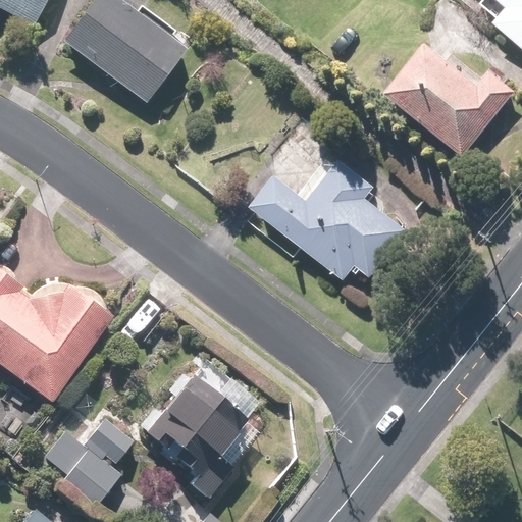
[(0,0),(0,11),(32,28),(46,0),(0,0)]
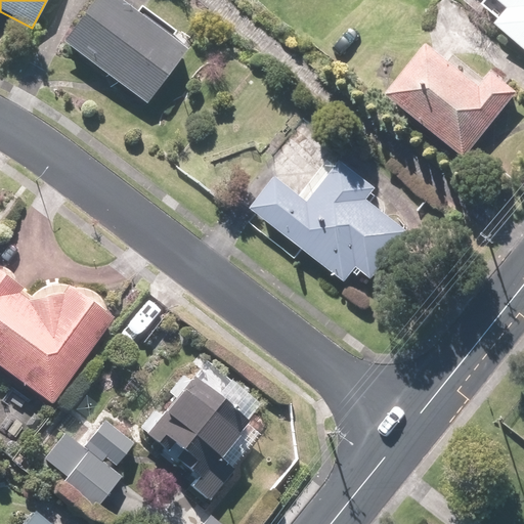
[(116,0),(95,0),(63,44),(147,104),(186,51),(116,0)]
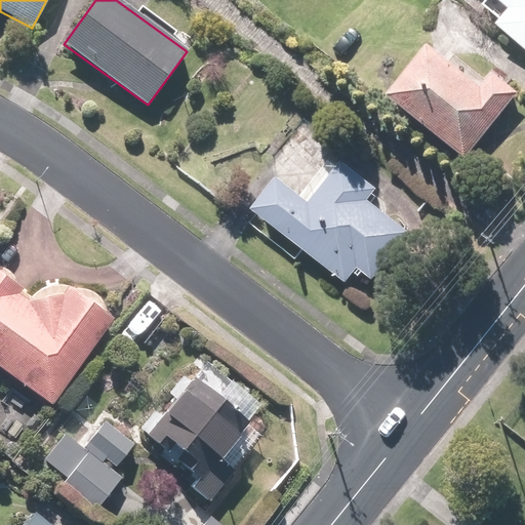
[(499,28),(524,48),(524,0),(500,0),(514,11),(499,28)]
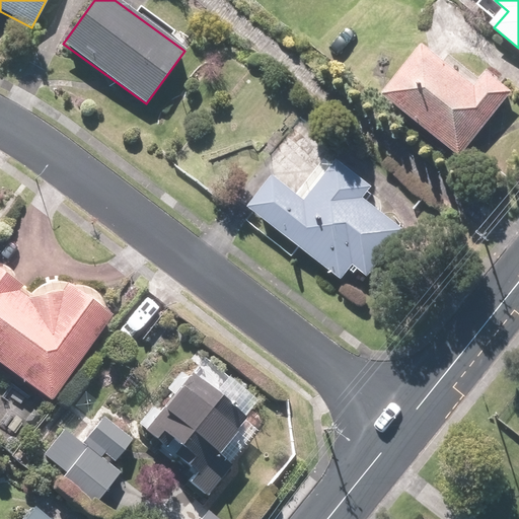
[(427,46),(385,95),(462,157),(515,93),(490,73),(477,88),(427,46)]
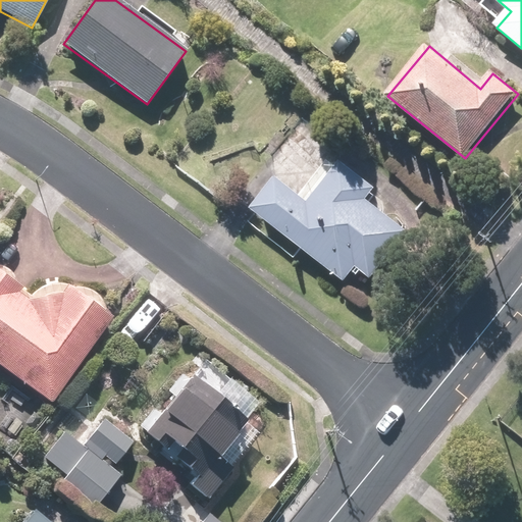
[(279,178),(255,210),(346,282),(358,267),(372,279),(409,232),(368,200),(377,190),(344,163),(311,203),(279,178)]
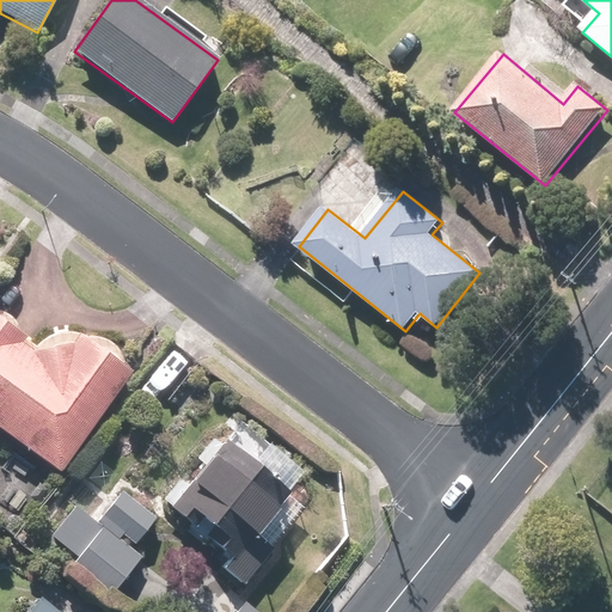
[(0,318),(0,424),(61,469),(132,371),(78,332),(71,343),(30,349),(19,341),(23,335),(0,318)]
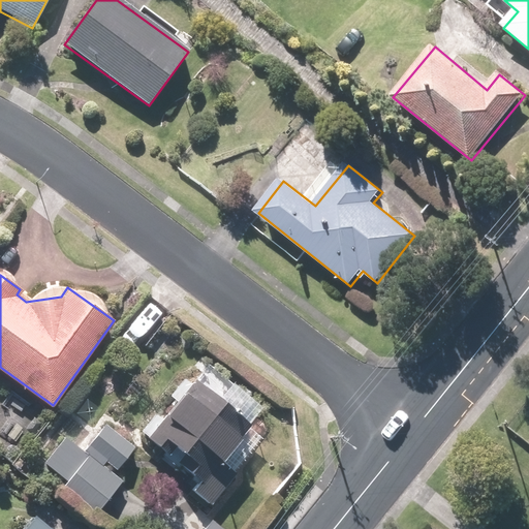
[(194,378),(147,436),(200,479),(192,490),(210,504),(235,473),(220,461),(250,424),(194,378)]
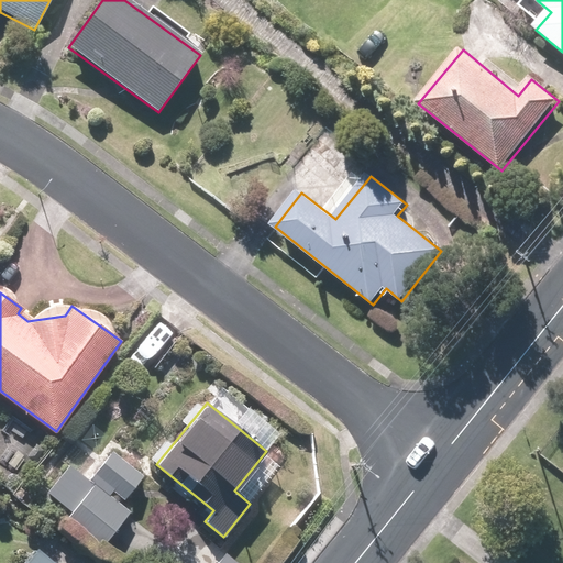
[(69,464),(46,492),(73,512),(68,518),(103,545),(130,512),(108,495),(111,490),(123,499),(142,476),(111,451),(89,479),(69,464)]
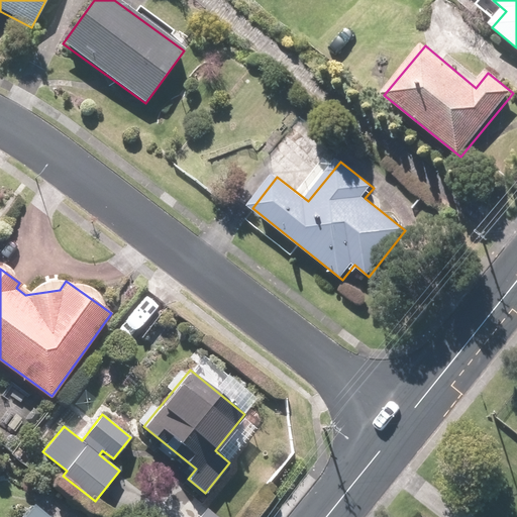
[(49,516),(33,504),(22,516),(49,516)]
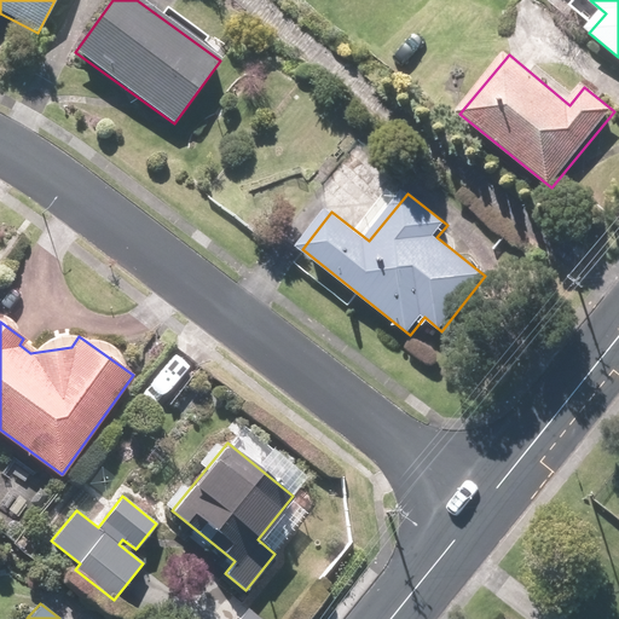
[(259,618),(247,608),(237,618),(259,618)]
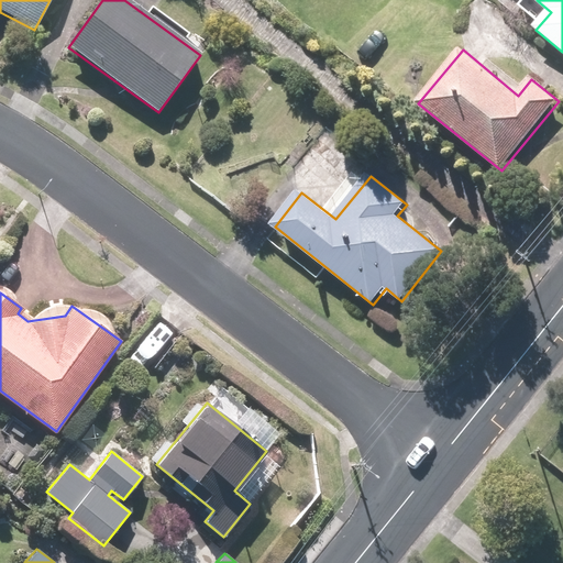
All buildings are outlined.
